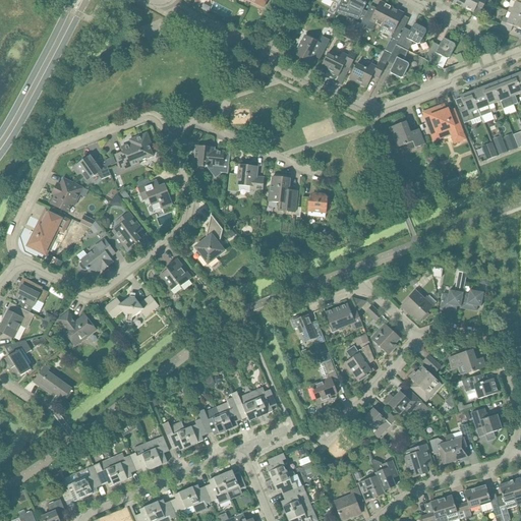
[(321,0),(323,1),(322,0),(330,0),(333,2),(331,7),(329,12),(334,15),(341,0),(321,0)]
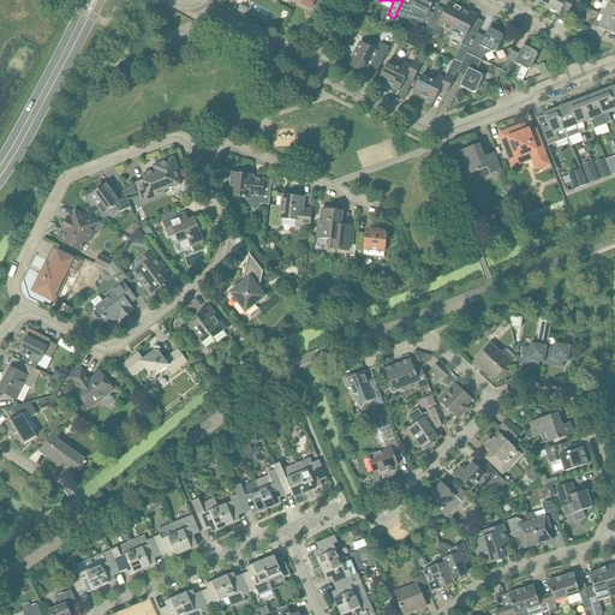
[(435,0),(405,0),(398,15),(405,18),(407,15),(424,23),(435,0)]
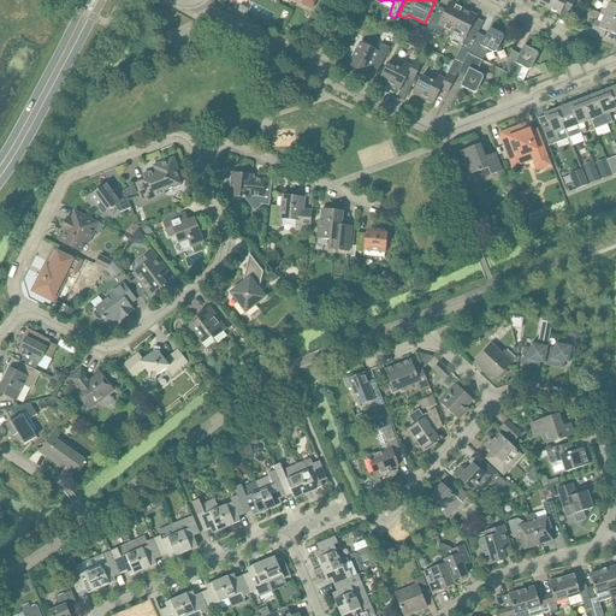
[(551,0),(548,10),(560,16),(563,7),(570,11),(575,0),(551,0)]
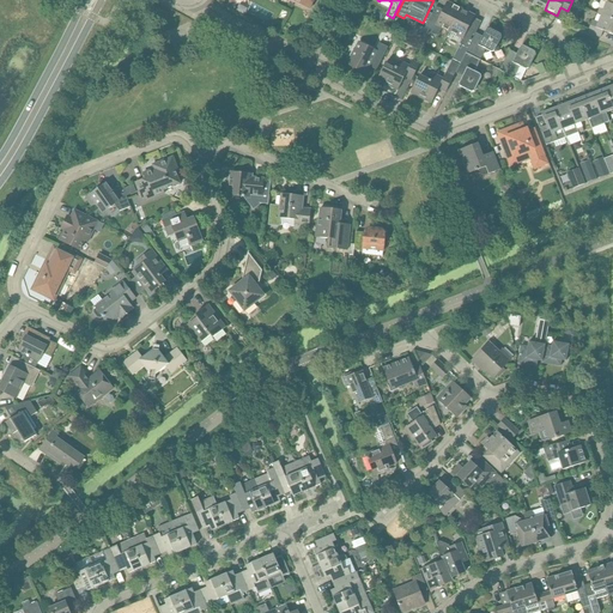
[(425,26),(424,30),(430,34),(436,36),(438,35),(442,28),(450,31),(461,10),(448,2),(443,11),(439,18),(432,13),(432,14),(429,20),(425,26)]
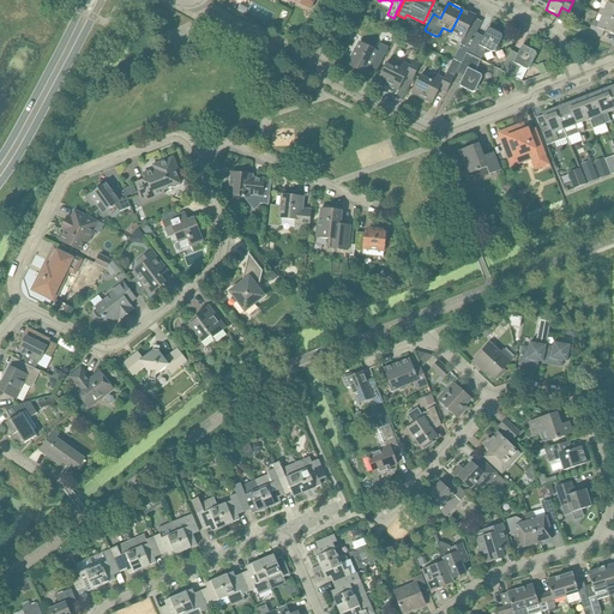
[(613,5),(607,2),(605,10),(595,6),(593,11),(602,16),(613,19),(613,5)]
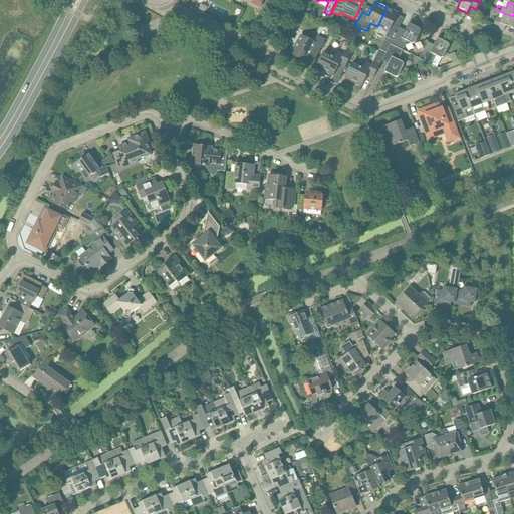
[(377,26),(374,30),(386,36),(386,37),(391,40),(396,29),(397,28),(392,26),(397,15),(398,13),(387,8),(377,26)]
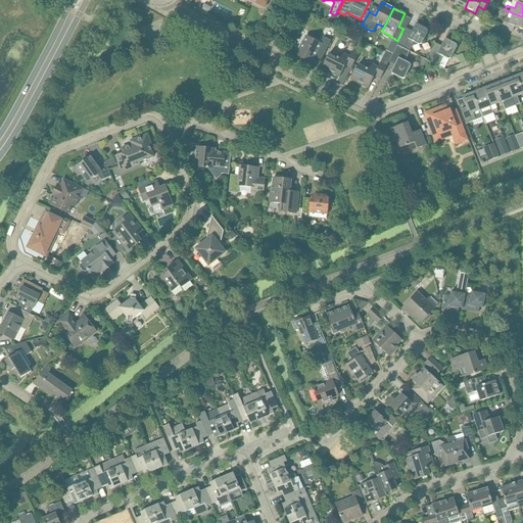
[(522,30),(522,16),(513,13),(510,19),(505,17),(502,28),(513,32),(515,27),(522,30)]
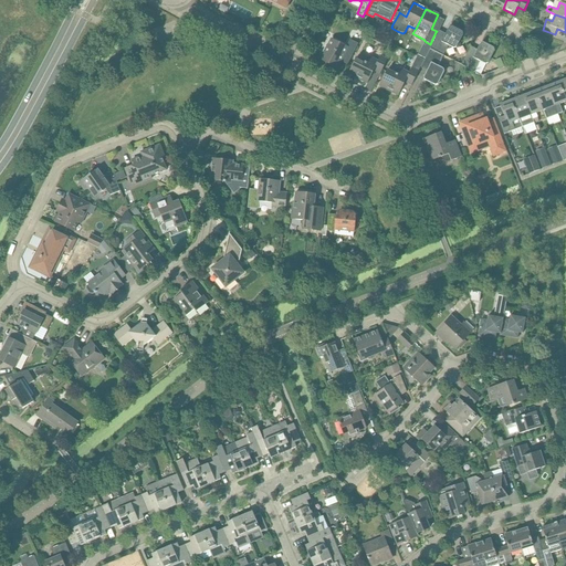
[(437,37),(430,49),(443,55),(449,45),(453,48),(457,48),(463,34),(462,32),(451,27),(449,28),(442,40),(437,37)]
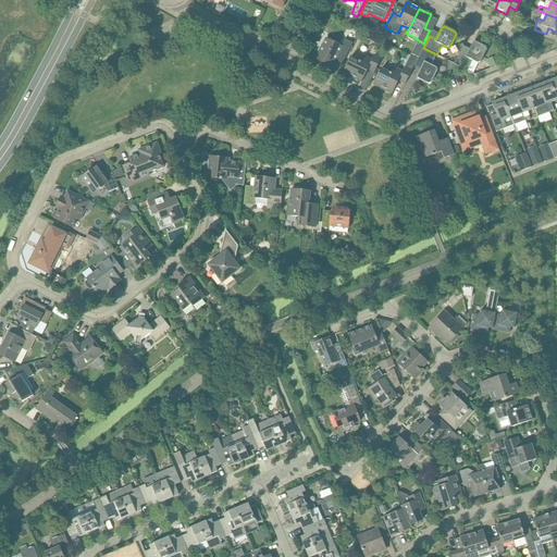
[(317,51),(319,52),(316,59),(332,67),(337,54),(344,58),(343,61),(343,62),(353,44),(344,39),(341,46),(325,38),(322,46),(320,45),(317,51)]
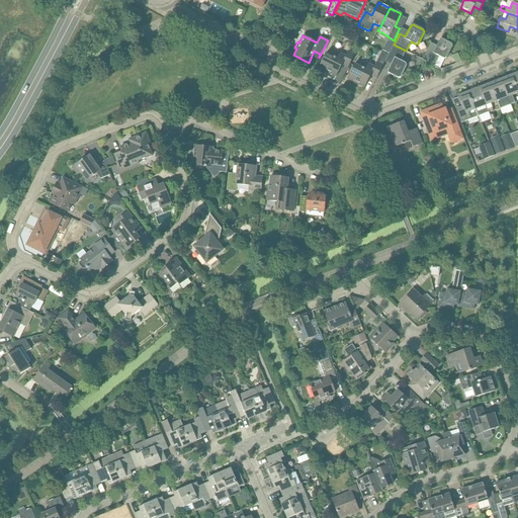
[(422,60),(434,66),(439,57),(444,59),(446,58),(452,46),(452,44),(442,38),(440,39),(434,51),(428,48),(422,60)]
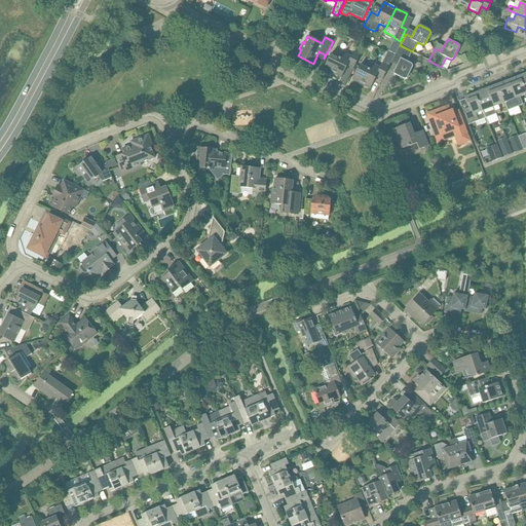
[(400,45),(395,55),(393,58),(400,61),(393,72),(395,74),(405,79),(407,78),(413,66),(412,64),(407,62),(412,51),(400,45)]
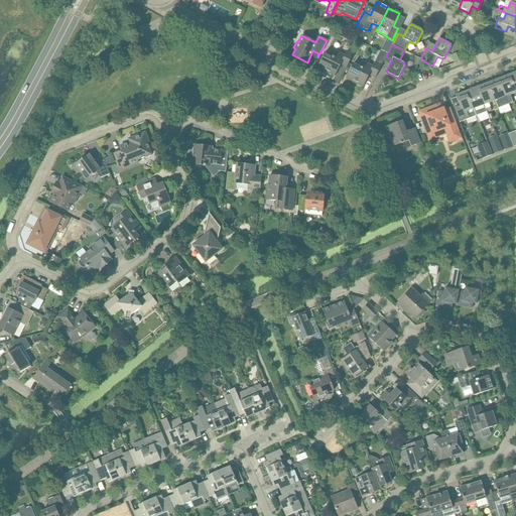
[(347,67),(353,54),(347,51),(345,55),(337,51),(334,56),(333,56),(325,52),(317,68),(335,77),(341,63),(347,67)]
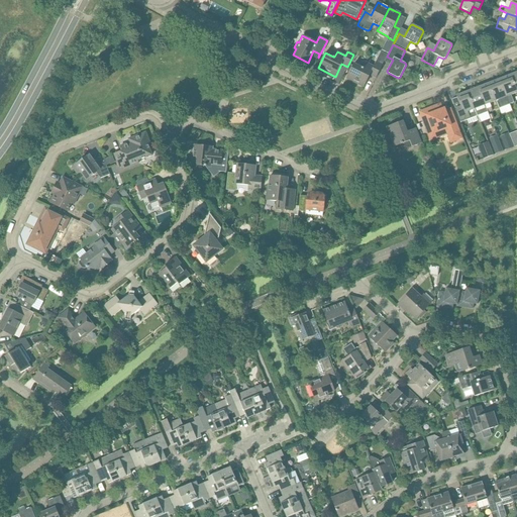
[(376,78),(382,66),(376,62),(374,67),(366,63),(363,68),(363,67),(362,68),(353,64),(346,79),(364,87),(370,75),(376,78)]
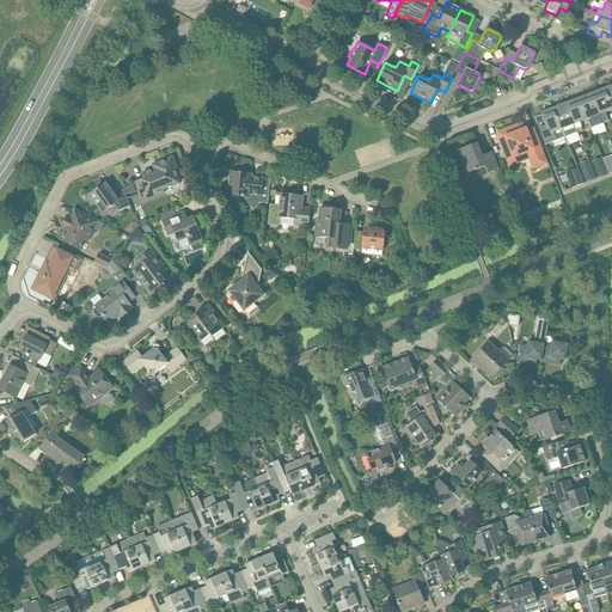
[(611,109),(605,89),(592,93),(604,123),(609,122),(605,112),(611,109)]
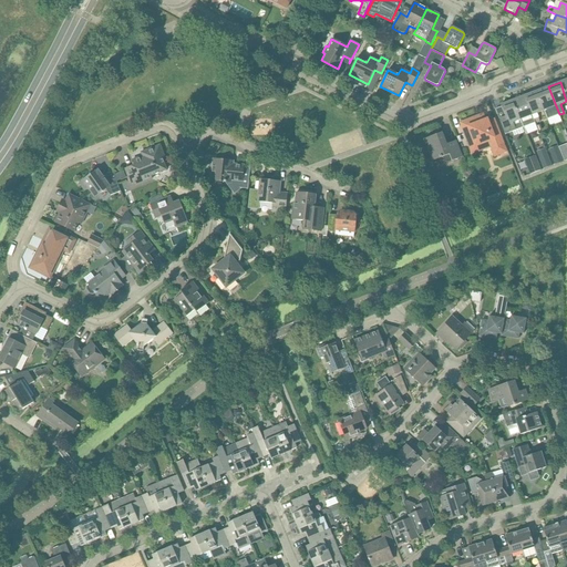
[(559,114),(548,86),(536,91),(544,111),(547,119),(559,114)]
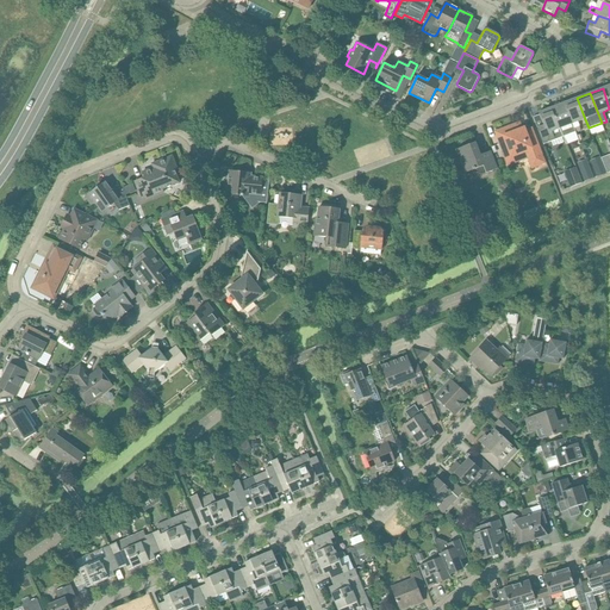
[(585,119),(577,98),(565,103),(576,132),(582,131),(578,122),(585,119)]
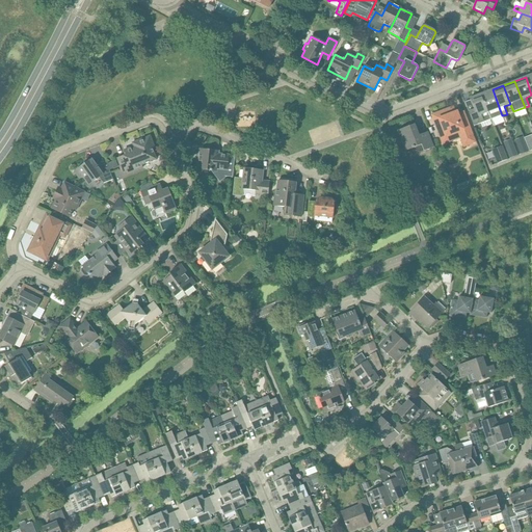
[(493,89),(481,94),(491,118),(498,116),(498,117),(502,115),(493,89)]
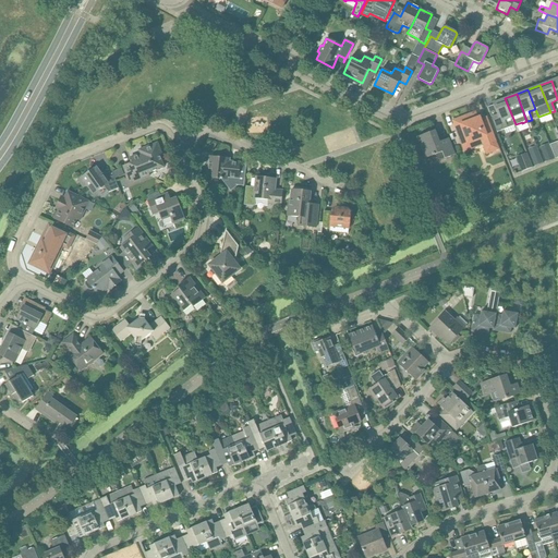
[(497,132),(516,124),(505,98),(493,104),(497,116),(492,118),(497,132)]
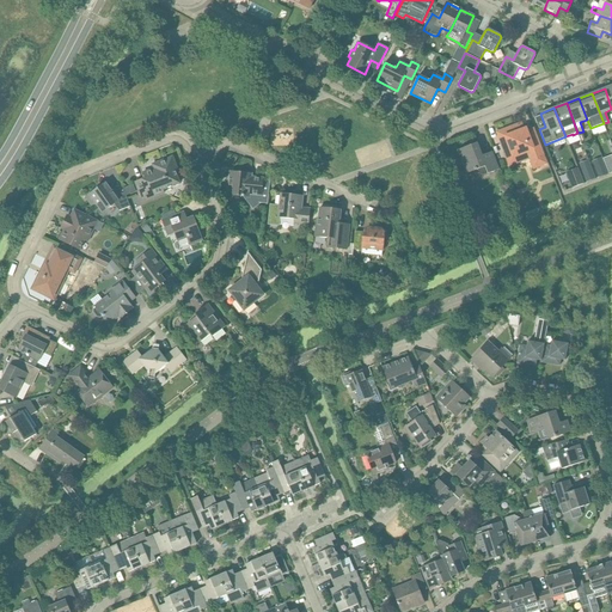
[(514,126),(497,133),(509,165),(518,163),(516,160),(518,157),(518,155),(527,151),(534,169),(546,164),(536,136),(536,139),(531,141),(526,128),(524,129),(522,126),(515,128),(514,126)]
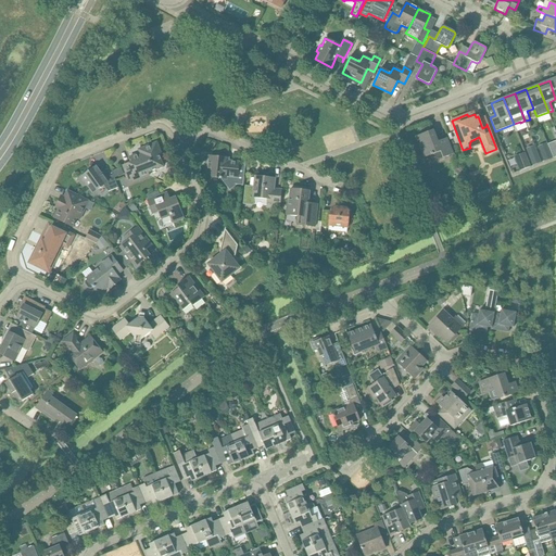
[(416,137),(417,140),(424,158),(433,154),(434,158),(439,160),(443,159),(453,154),(446,138),(440,140),(439,137),(436,138),(433,130),(416,137)]
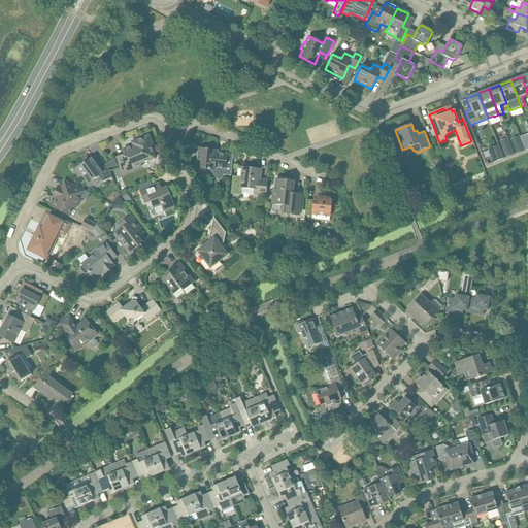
[(152,149),(154,147),(149,135),(137,139),(138,143),(124,150),(126,155),(117,158),(123,174),(141,167),(140,164),(155,158),(152,149)]
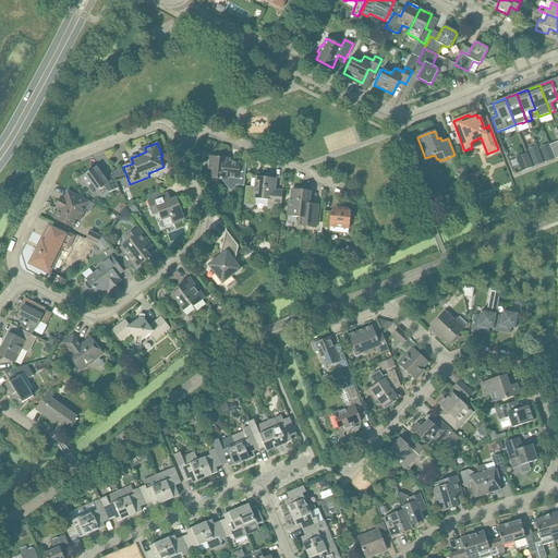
[(549,148),(543,152),(547,161),(548,161),(554,159),(549,148)]
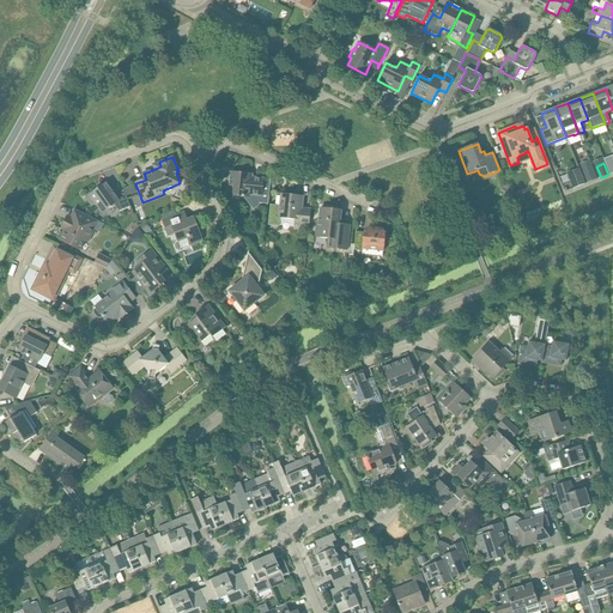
[(593,169),(584,173),(588,183),(590,182),(596,180),(598,180),(593,169)]
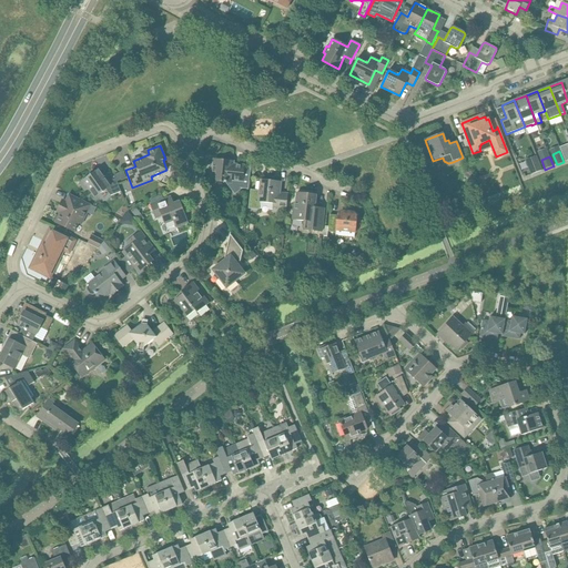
[(530,176),(540,172),(535,158),(526,162),(530,176)]
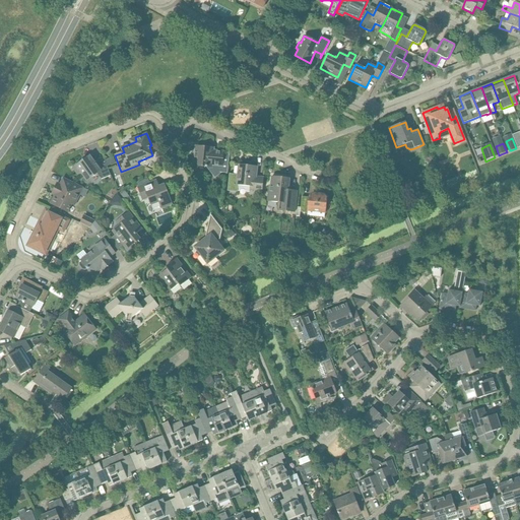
[(204,169),(209,175),(213,172),(228,174),(230,153),(229,153),(229,155),(223,154),(223,152),(212,151),(212,148),(197,146),(194,166),(204,167),(204,169)]
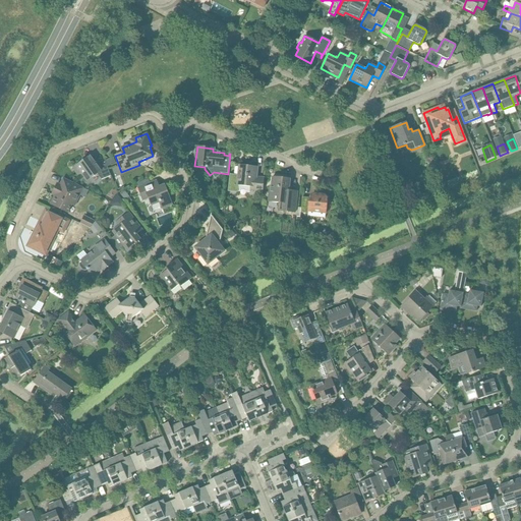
[(111,176),(105,160),(104,160),(106,164),(100,167),(91,155),(74,167),(80,175),(81,174),(87,181),(97,174),(102,179),(111,176)]
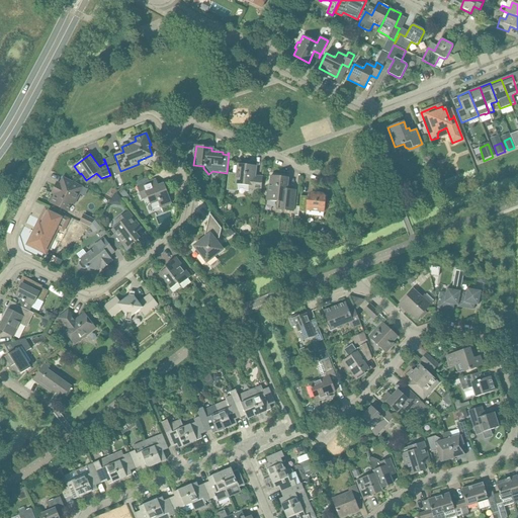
[(107,165),(116,162),(114,156),(105,160),(107,165)]
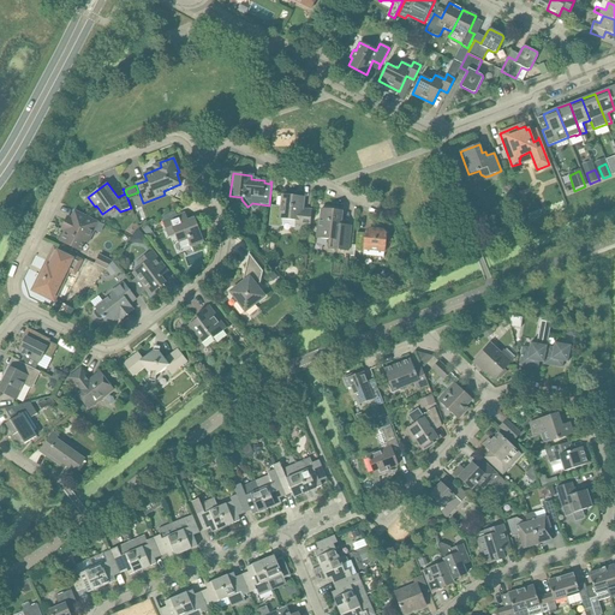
[(296,225),(310,226),(312,210),(303,209),(304,197),(282,195),(281,207),(272,206),(269,226),(270,225),(279,226),(280,219),(296,220),(296,225)]
